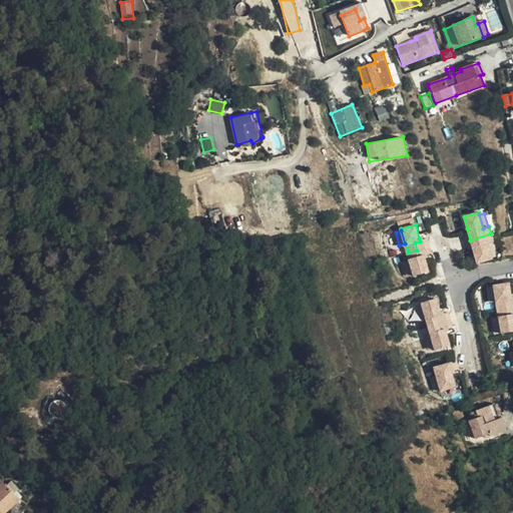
[(493,241),(491,233),(470,240),(473,250),(477,264),(492,259),(491,257),(487,243),(492,241),(493,241)]
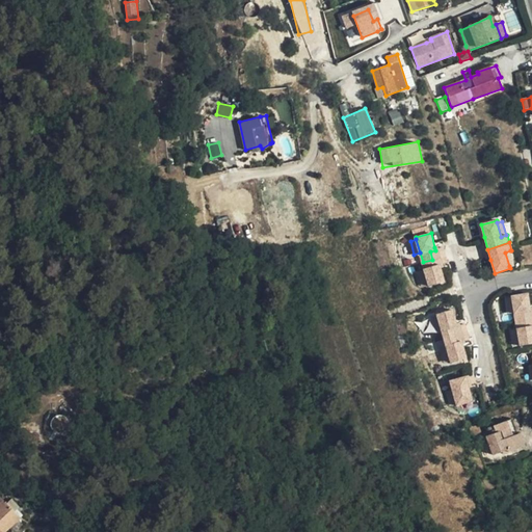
[(430,251),(432,260),(441,257),(440,248),(437,246),(434,247),(435,250),(430,251)]
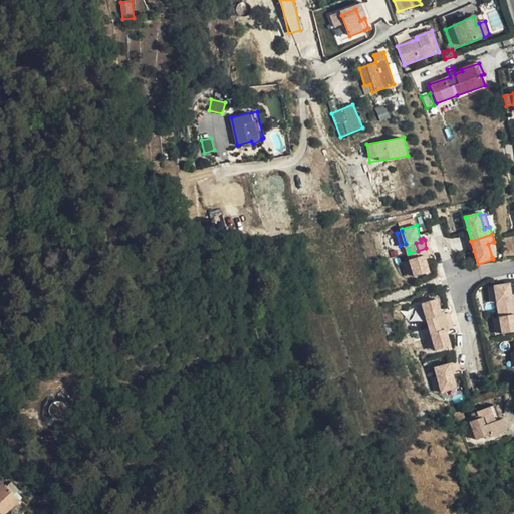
[(493,242),(488,244),(492,257),(497,256),(493,242)]
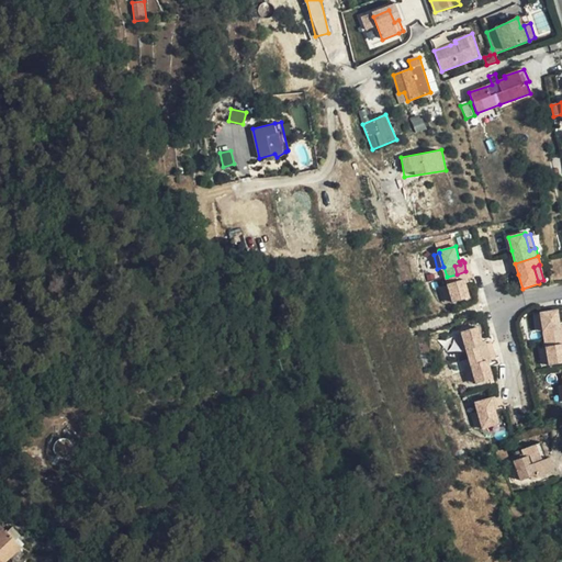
[(465,271),(457,274),(459,281),(464,279),(465,283),(470,282),(469,279),(465,271)]
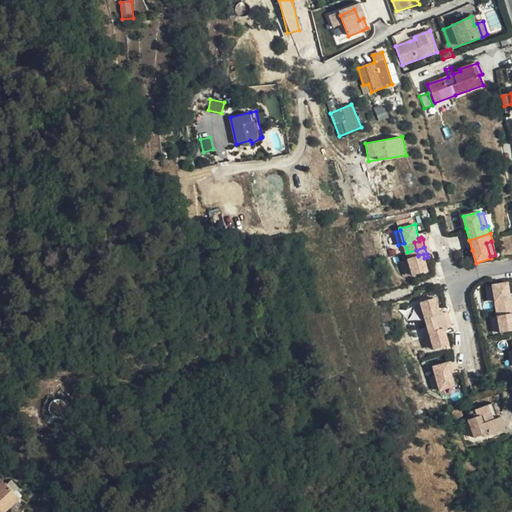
[(416,250),(407,252),(409,261),(413,274),(413,276),(428,271),(424,258),(423,254),(418,256),(416,250)]
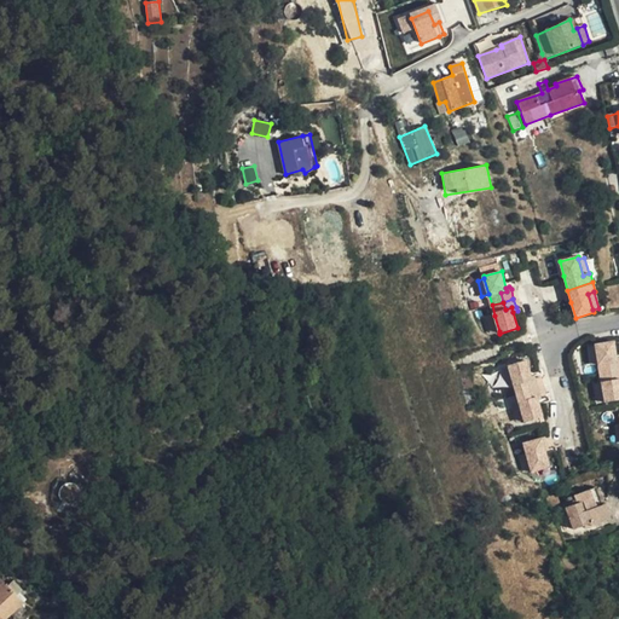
[(499,331),(495,316),(487,318),(492,333),(499,331)]
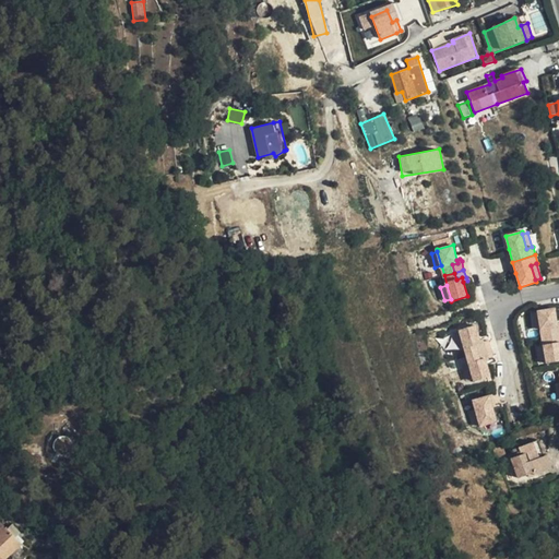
[(557,323),(555,308),(537,311),(538,313),(540,328),(543,337),(552,335),(551,328),(558,326),(557,323)]
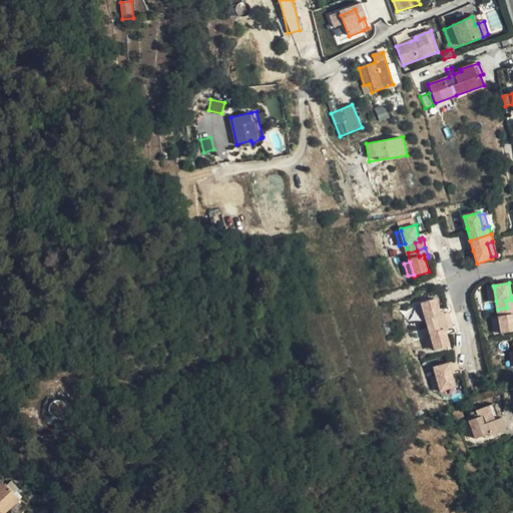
[(441,312),(437,299),(422,303),(422,305),(426,320),(429,327),(439,324),(437,317),(442,316),(441,312)]
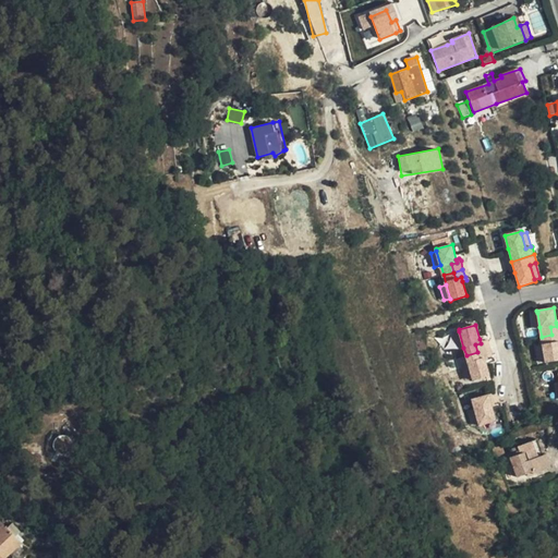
[(463,348),(459,331),(453,334),(458,350),(463,348)]
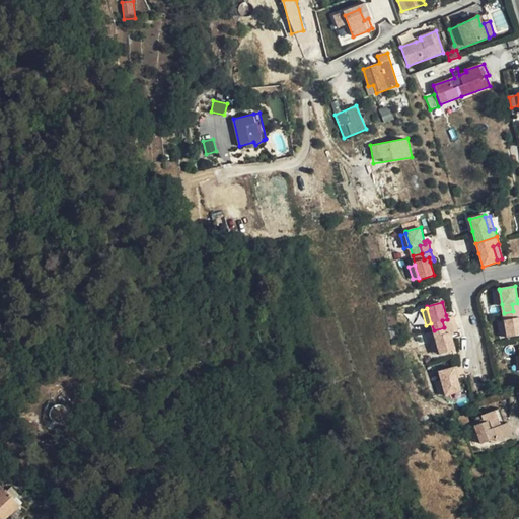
[(518,317),(515,319),(513,311),(504,313),(505,322),(507,336),(508,338),(518,336),(518,317)]
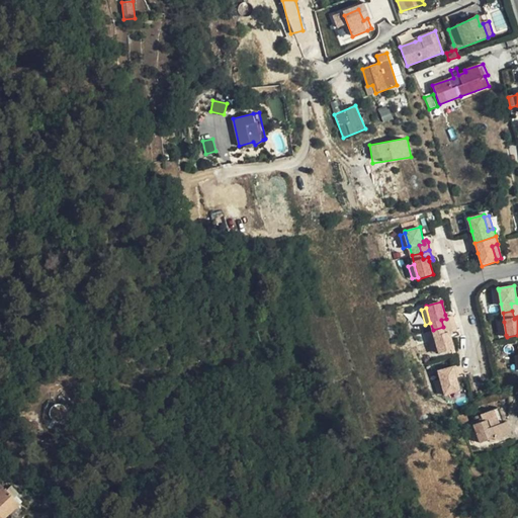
[(441,320),(443,327),(451,325),(448,318),(448,315),(445,315),(446,319),(441,320)]
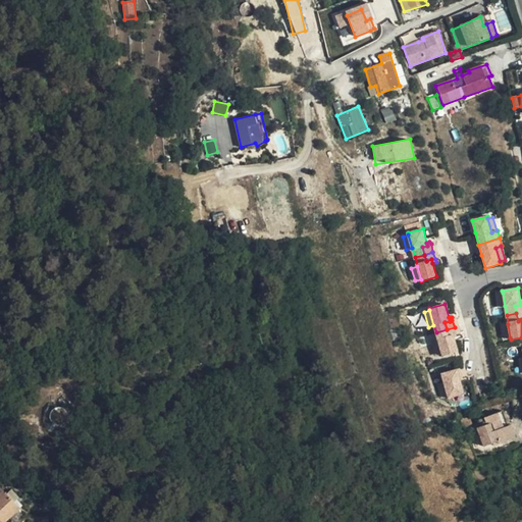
[(455,327),(447,329),(449,336),(453,335),(455,338),(458,337),(457,334),(455,327)]
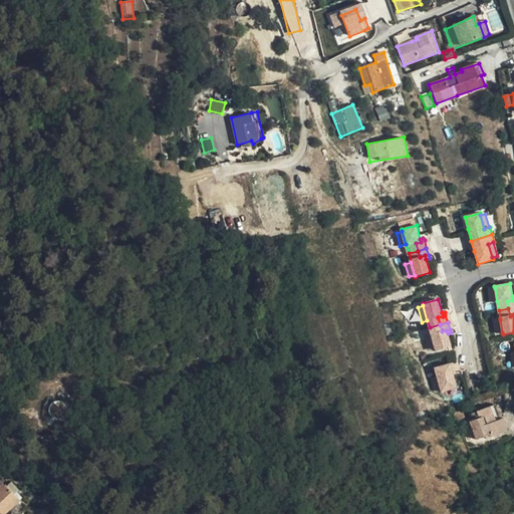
[(442,331),(440,324),(430,327),(432,334),(436,348),(436,350),(451,346),(448,333),(446,330),(442,331)]
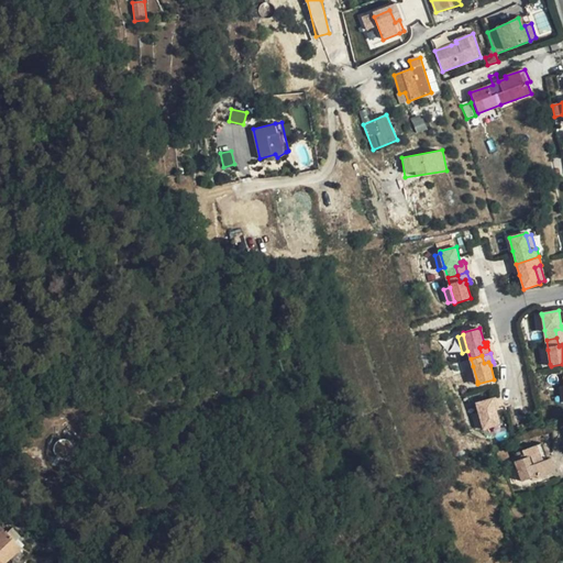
[(477,382),(473,366),(466,368),(471,384),(477,382)]
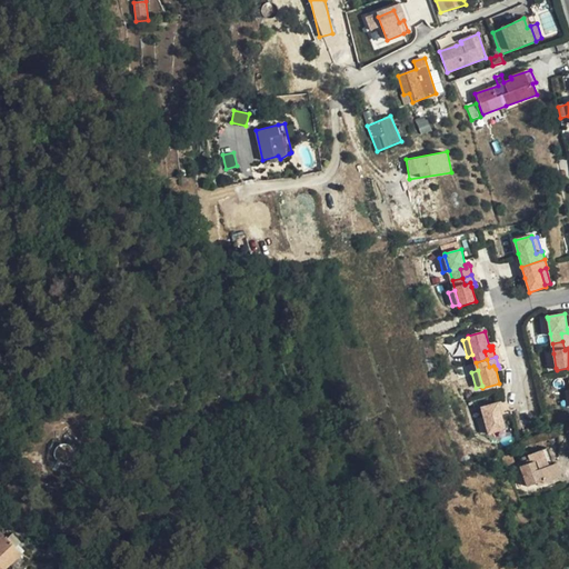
[(507,400),(498,403),(501,415),(505,413),(505,411),(509,409),(507,400)]
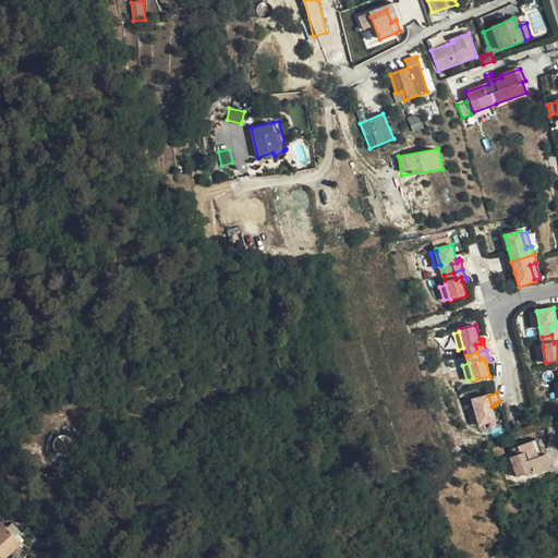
[(492,407),(488,396),(472,400),(474,409),(480,424),(480,426),(496,422),(492,407)]
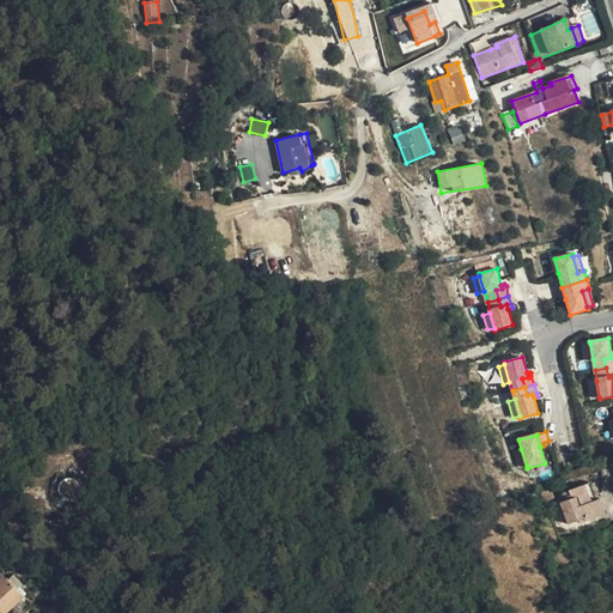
[(67,479),(65,480),(62,481),(60,484),(59,486),(59,489),(59,492),(60,495),(61,496),(64,498),(65,499),(68,501),(71,501),(73,499),(76,498),(78,497),(79,495),(79,491),(79,489),(79,486),(78,484),(77,483),(74,480),(72,479),(70,479),(67,479)]
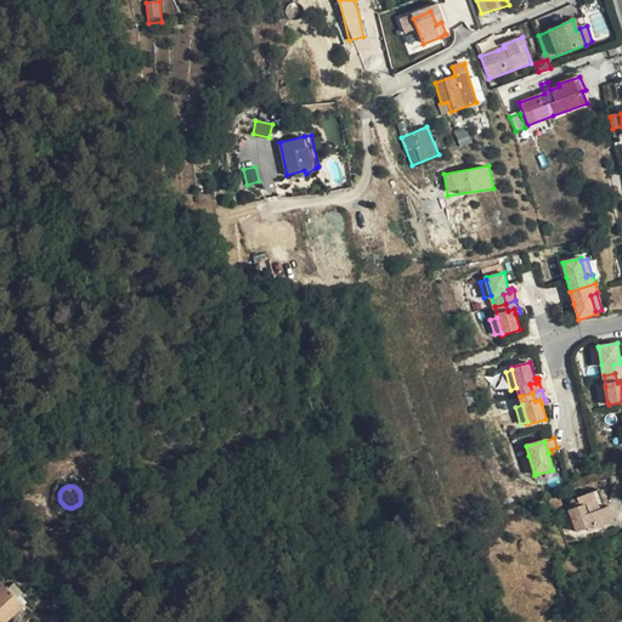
[(558,491),(546,495),(553,510),(563,505),(558,491)]
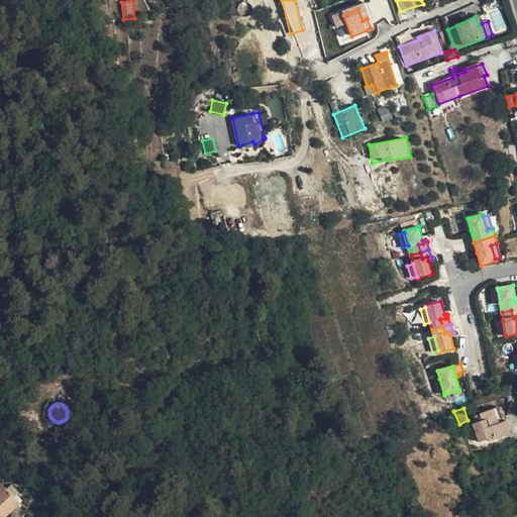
[(472,424),(479,442),(494,436),(495,439),(510,434),(505,421),(498,424),(493,409),(480,414),(482,420),(472,424)]
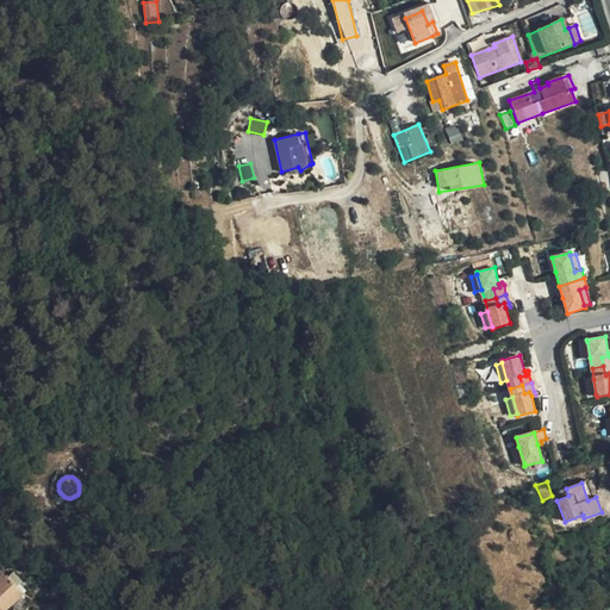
[(0,609),(5,609),(23,595),(6,577),(0,580),(0,609)]
